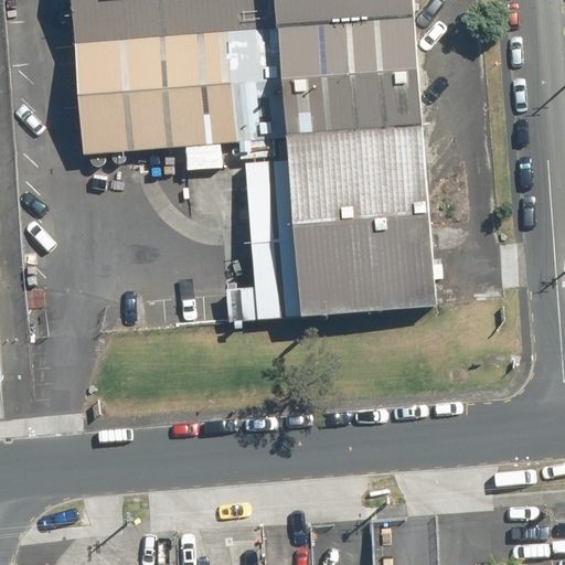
[(275,0),(72,0),(75,41),(273,25),(277,25),(275,0)]
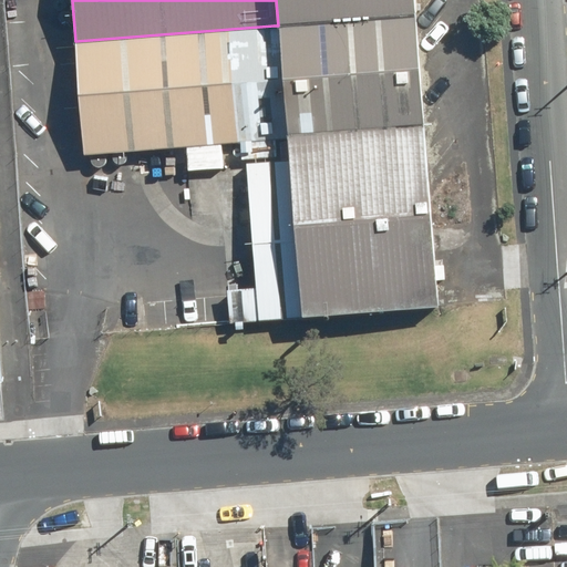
[(419,0),(276,0),(278,26),(418,14),(420,14),(419,0)]
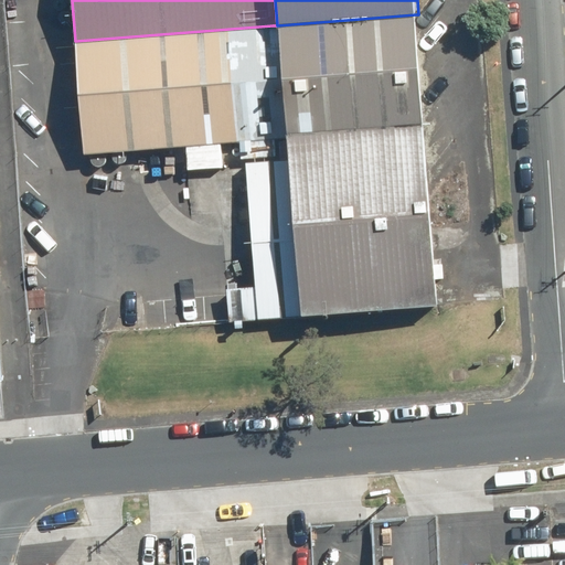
[(416,14),(277,25),(286,135),(420,125),(424,125),(416,14)]
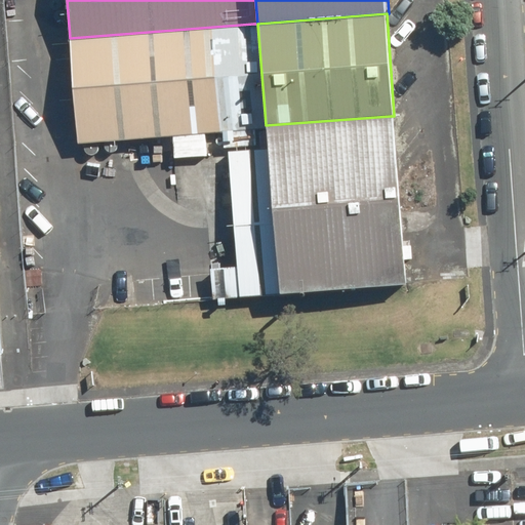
[(253,24),(70,38),(78,143),(261,128),(253,24)]
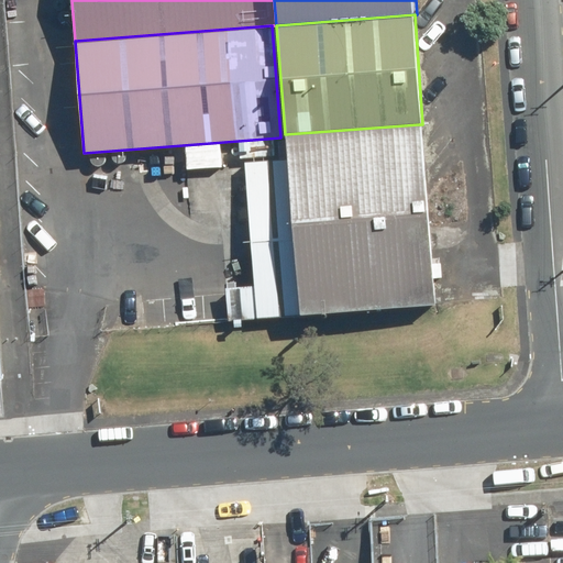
[(419,124),(285,134),(287,159),(245,163),(257,316),(432,302),(419,124)]
